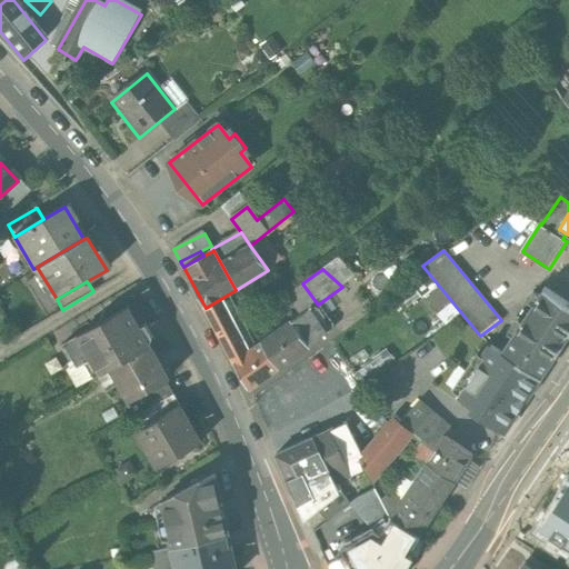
[(318,305),(302,283),(286,296),(300,316),(261,343),(279,368),(335,328),(318,305)]
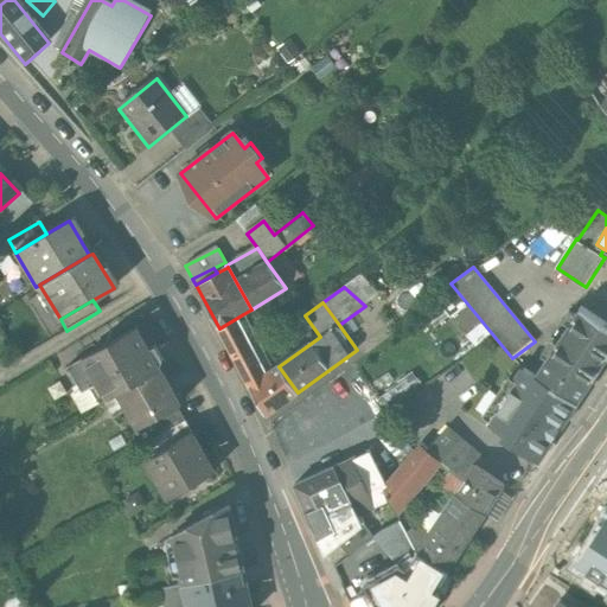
[(575,403),(606,352),(606,324),(581,307),(535,376),(575,403)]
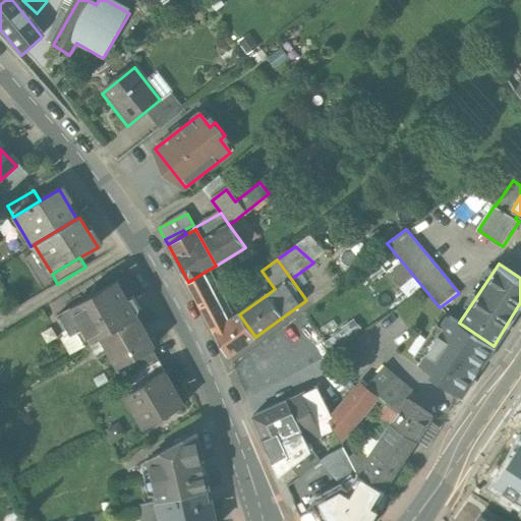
[(255,337),(239,314),(234,319),(209,270),(188,282),(200,306),(217,298),(223,310),(207,319),(227,357),(255,337)]
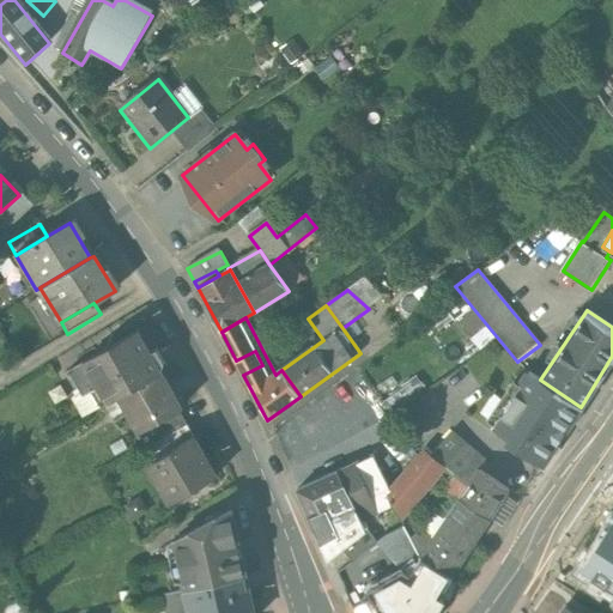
[(97,387),(105,404),(119,396),(159,372),(137,332),(67,371),(82,396),(97,387)]
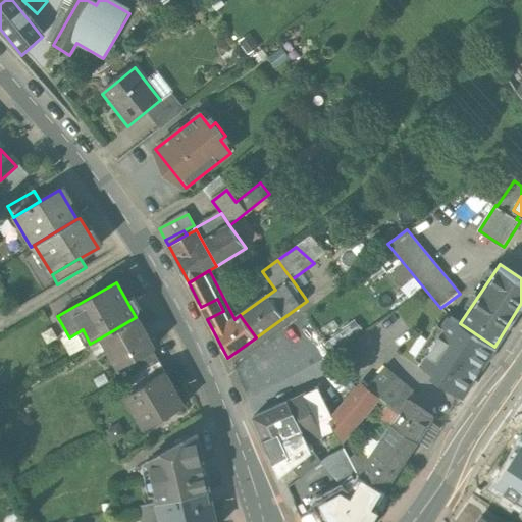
[(201,307),(207,319),(223,311),(217,299),(201,307)]
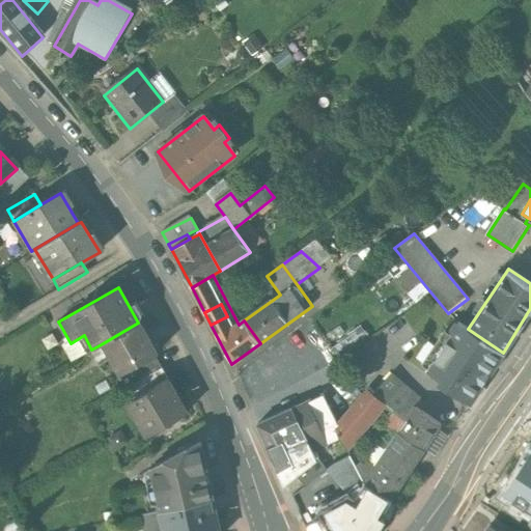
[(138,323),(103,343),(120,374),(157,355),(138,323)]
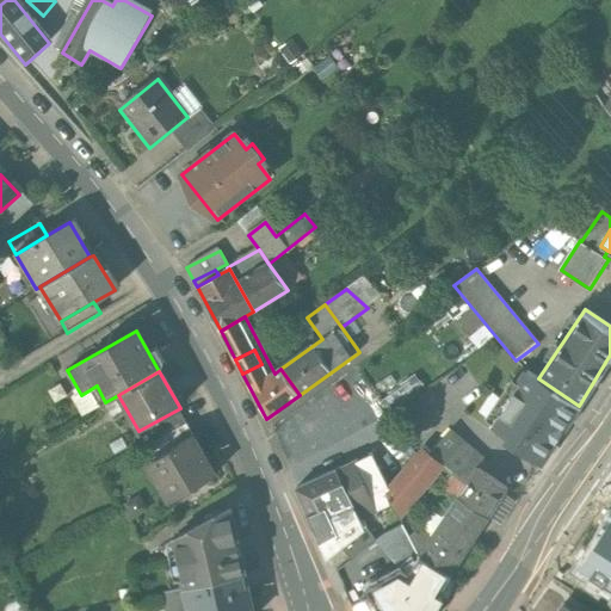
[(579,406),(538,378),(526,371),(492,424),(510,436),(507,439),(542,462),(579,406)]
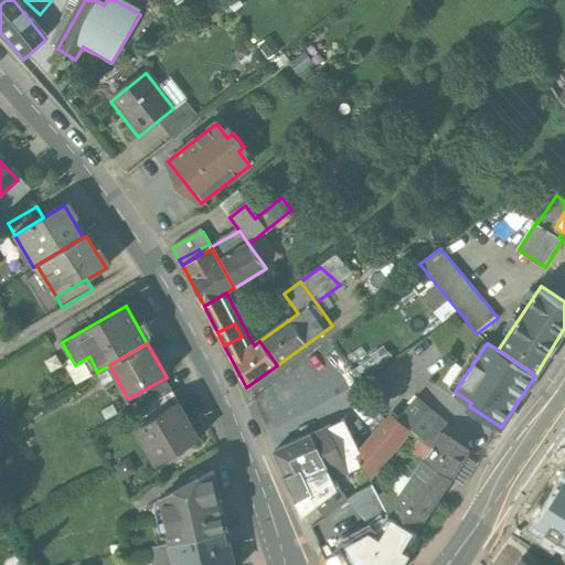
[(446,427),(415,400),(397,418),(392,412),(359,450),(356,456),(363,468),(366,467),(371,476),(407,429),(420,440),(412,448),(422,459),(440,433),(446,427)]
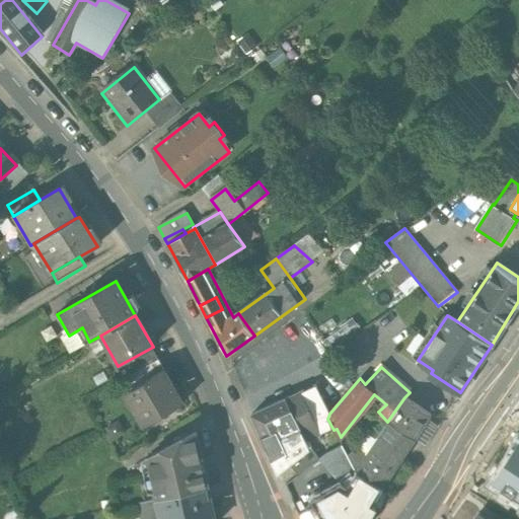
[(163,370),(124,392),(134,411),(139,408),(147,422),(181,402),(163,370)]
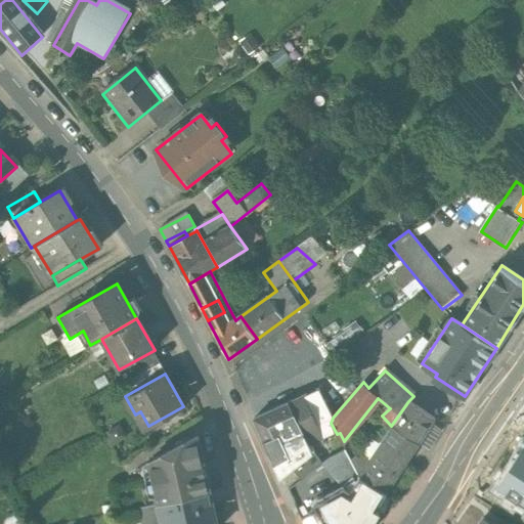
[(289,403),(308,443),(322,437),(316,426),(330,420),(315,391),(289,403)]
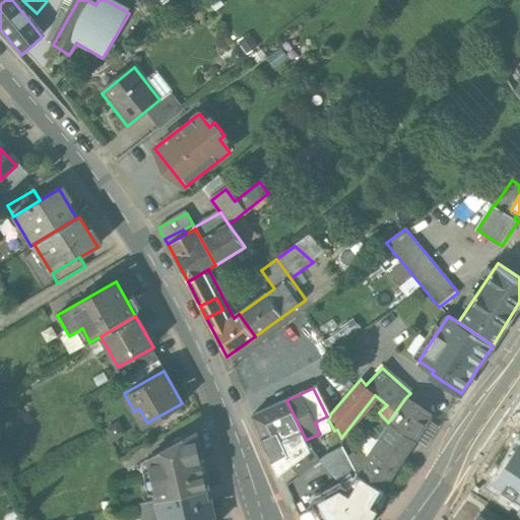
[(405,398),(388,423),(414,440),(427,447),(442,424),(405,398)]
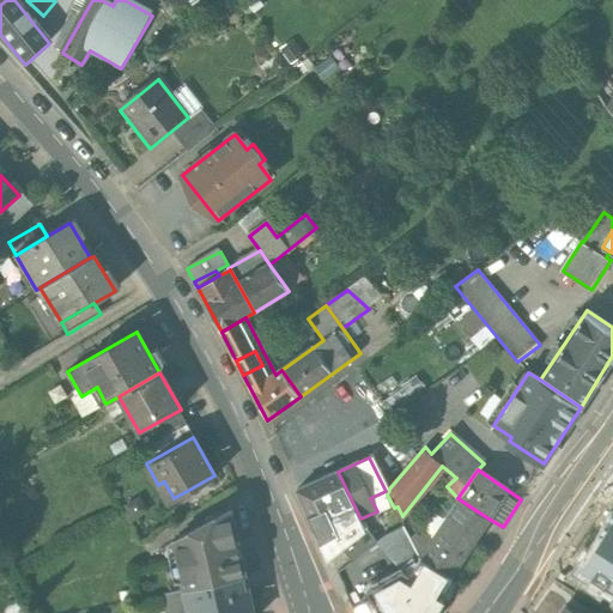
[(368,528),(360,519),(338,472),(297,491),(327,558),(341,547),(368,528)]
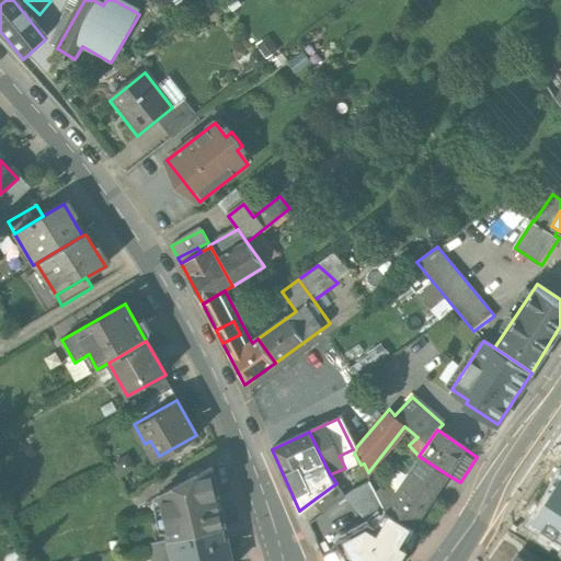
[(447,474),(419,456),(384,510),(385,511),(413,528),(447,474)]
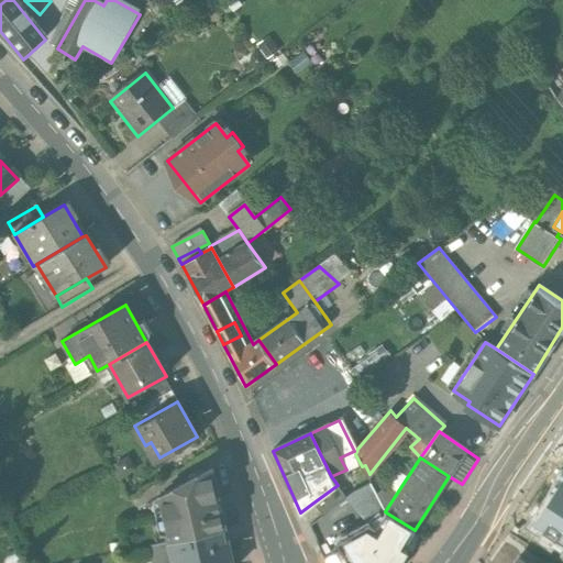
[(211,470),(159,496),(169,541),(224,529),(211,470)]
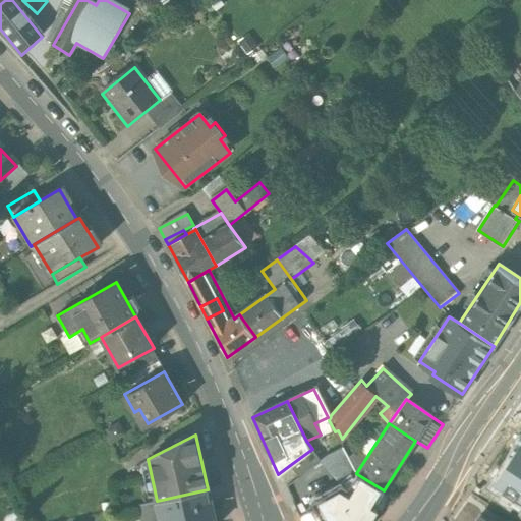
[(520,504),(520,443),(491,485),(520,504)]
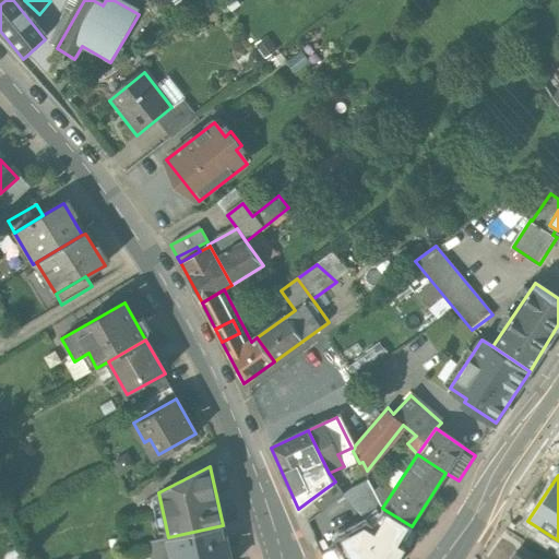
[(335,482),(311,499),(320,512),(343,495),(335,482)]
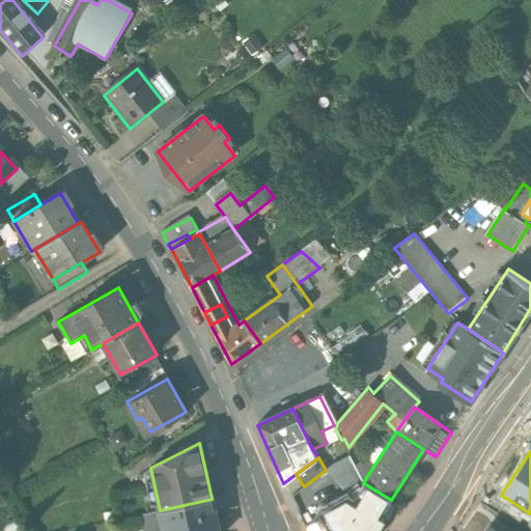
[(379,530),(386,520),(381,516),(391,500),(364,483),(354,499),(348,495),(318,512),(328,530),(379,530)]
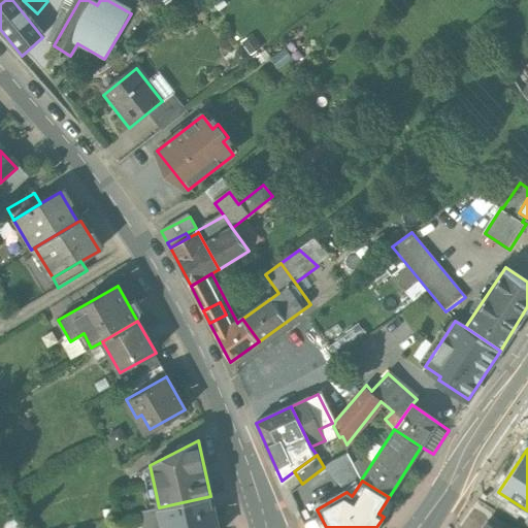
[(159,507),(140,512),(143,527),(157,527),(164,527),(218,527),(210,496),(159,507)]
